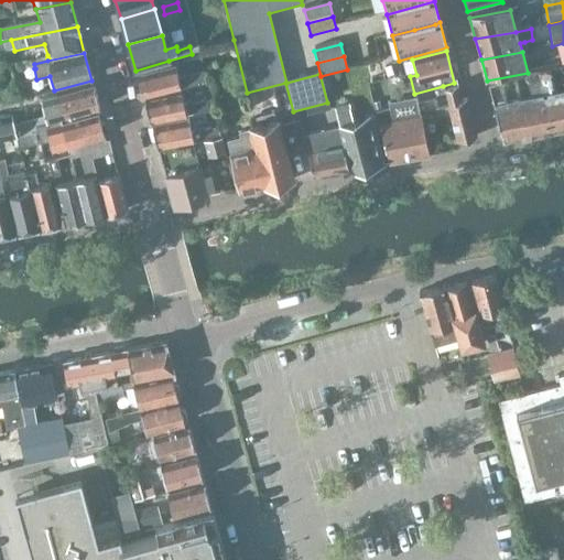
[(143,99),(207,85),(205,73),(179,79),(175,67),(137,77),(143,99)]
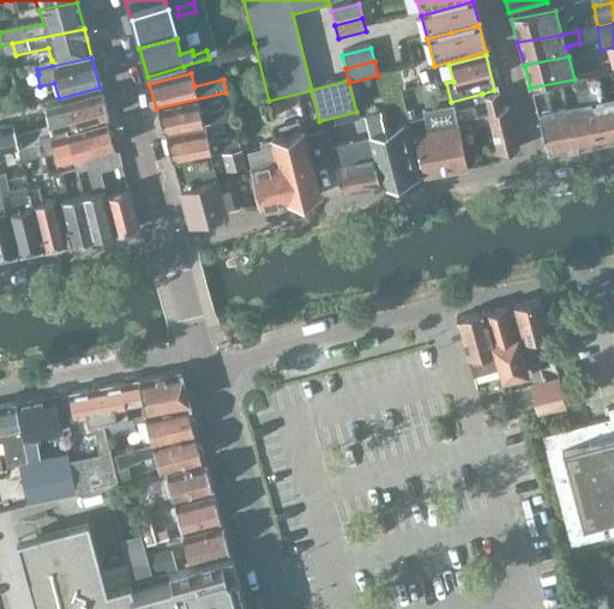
[(603,100),(600,79),(585,82),(599,148),(613,144),(613,102),(601,104),(600,101),(603,100)]
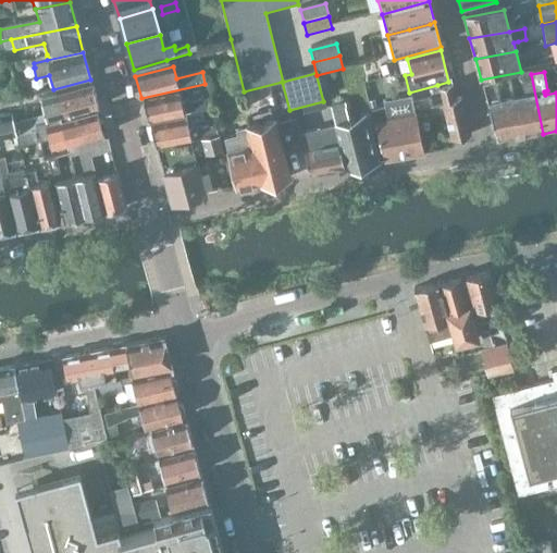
[(520,138),(543,134),(531,74),(520,76),(524,99),(514,101),(520,138)]
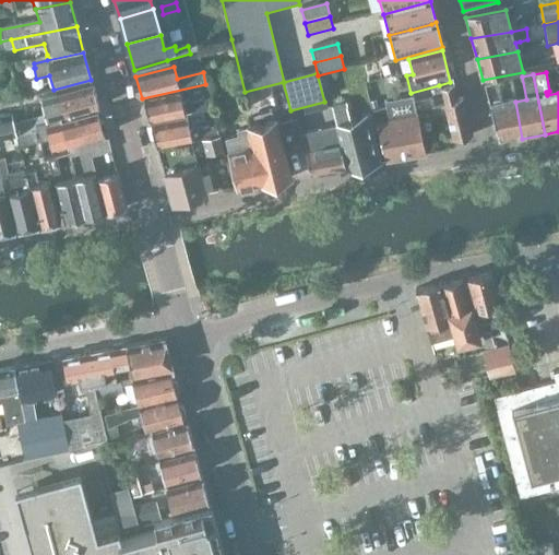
[(411,93),(414,104),(430,99),(432,110),(444,108),(453,143),(472,139),(462,102),(458,103),(453,89),(440,92),(439,85),(411,93)]
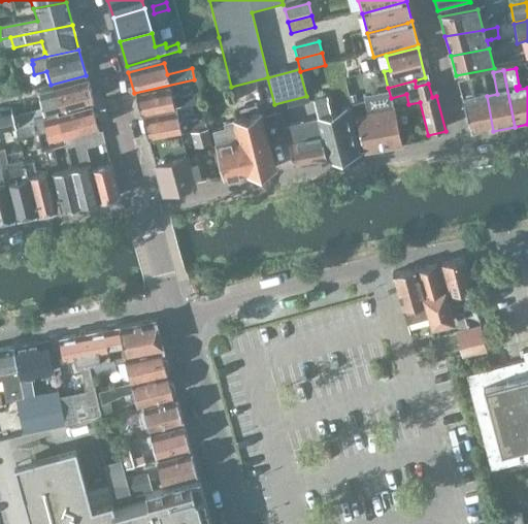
[(474,98),(470,80),(458,83),(471,134),(493,131),(487,96),(474,98)]
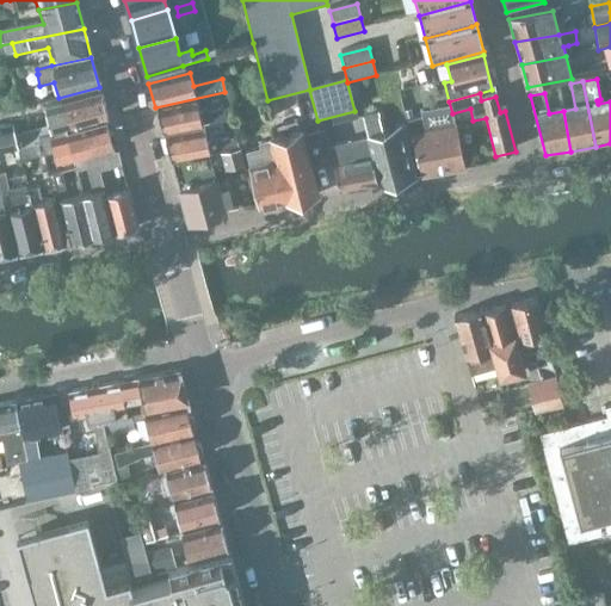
[(61,105),(67,130),(105,121),(109,119),(102,94),(61,105)]
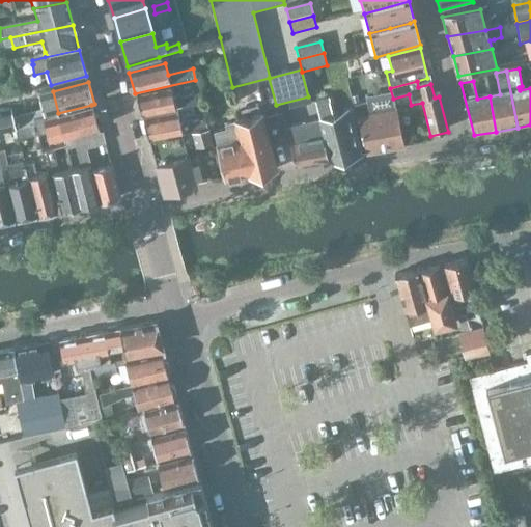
[(179,100),(179,99),(172,100),(170,90),(136,96),(142,117),(196,107),(194,96),(179,100)]
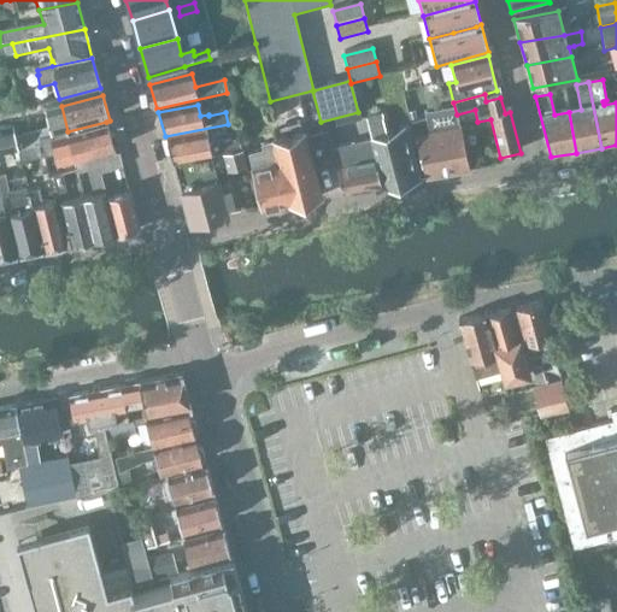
[(383,188),(419,182),(407,130),(387,136),(382,119),(369,124),(372,140),(383,188)]
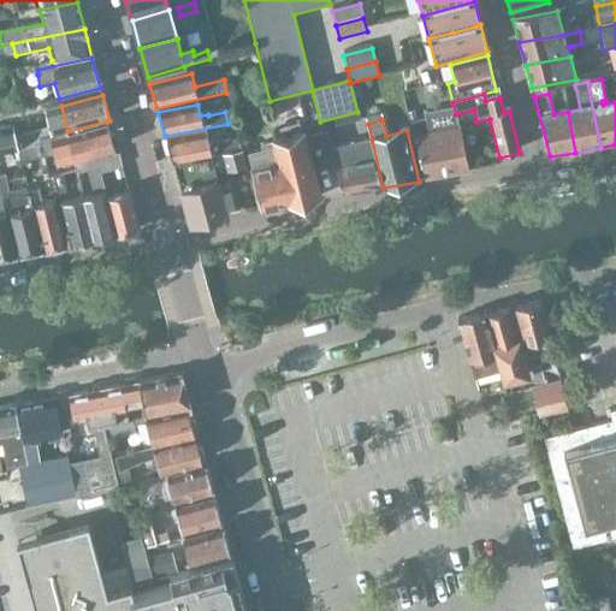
[(73,164),(95,158),(114,152),(113,148),(117,146),(114,137),(110,137),(106,122),(67,131),(58,135),(42,138),(42,140),(39,141),(43,158),(70,152),(73,164)]
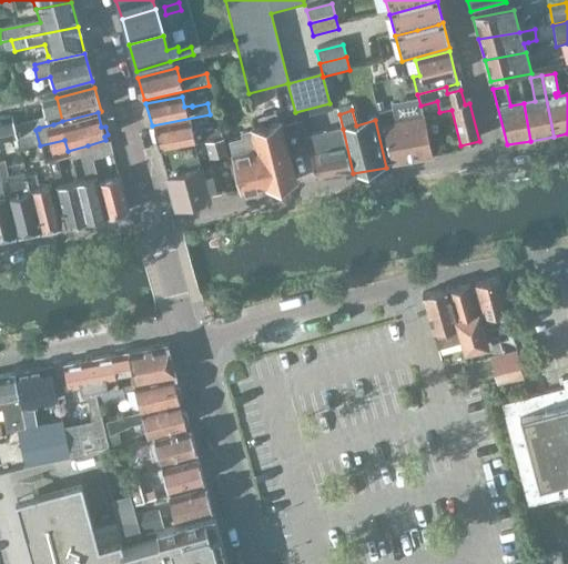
[(378,116),(392,167),(433,160),(423,118),(395,123),(393,112),(378,116)]
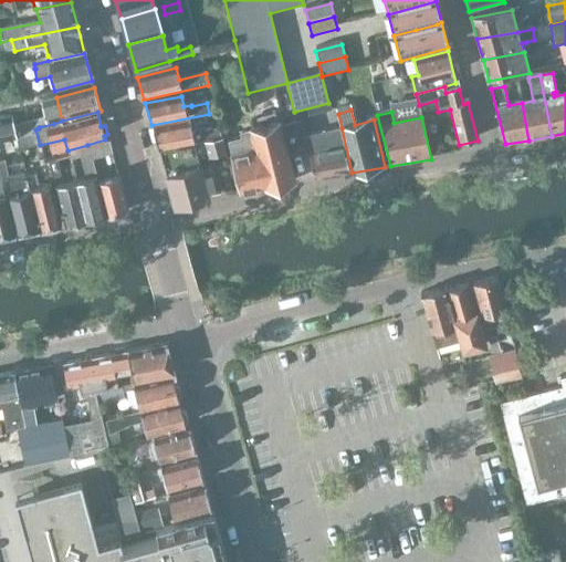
[(0,143),(16,141),(18,139),(12,117),(0,120),(0,143)]
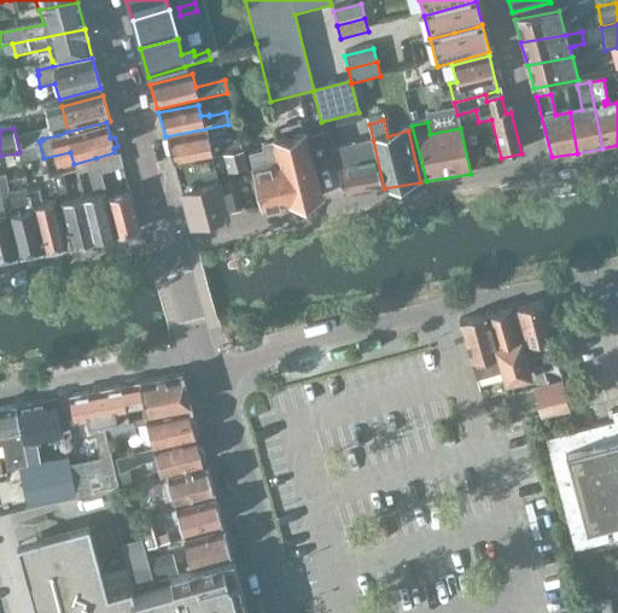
[(242,152),(239,141),(210,147),(207,132),(167,140),(173,165),(175,165),(222,156),(242,152)]
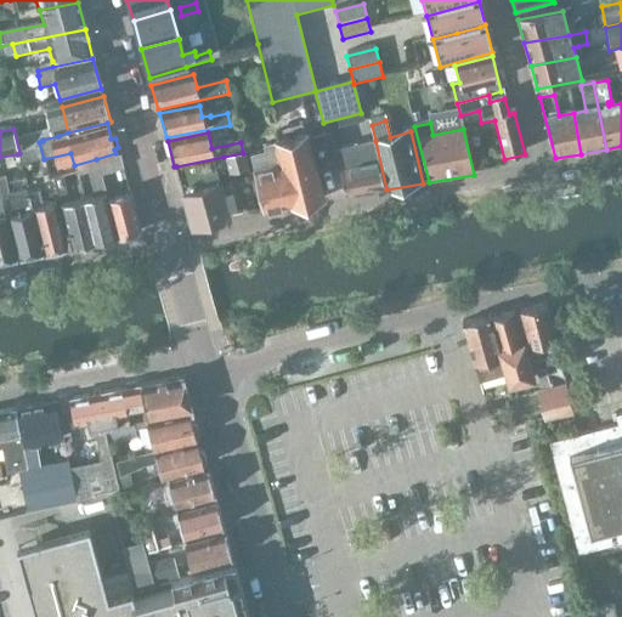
[(292,209),(304,207),(323,203),(316,174),(338,168),(329,135),(309,140),(307,135),(272,145),(272,146),(263,148),(264,154),(249,158),(264,214),(290,208),(292,209)]
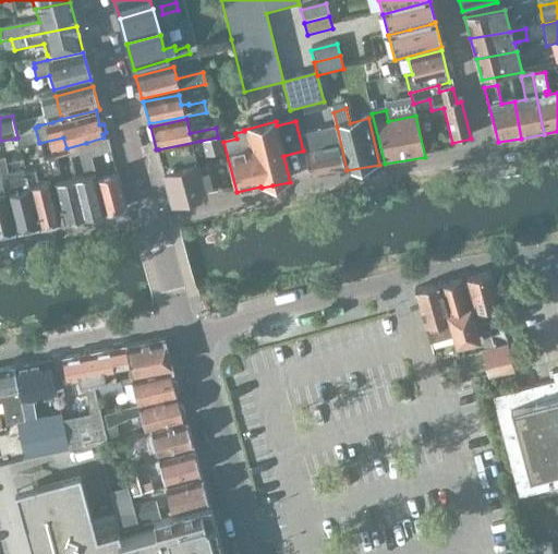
[(344,171),(339,147),(335,129),(302,136),(310,178),(344,171)]
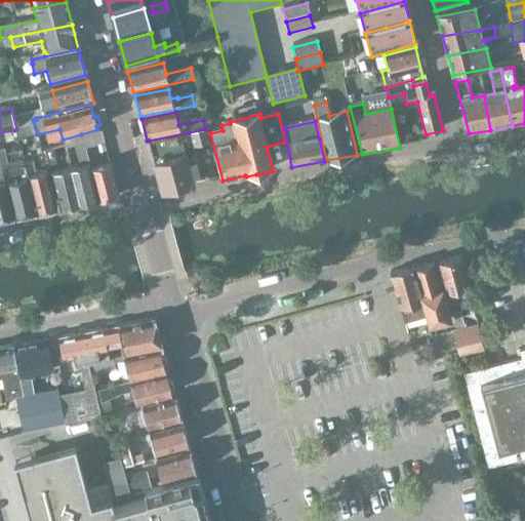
[(16,129),(14,130),(17,142),(17,139),(35,136),(33,126),(16,129)]
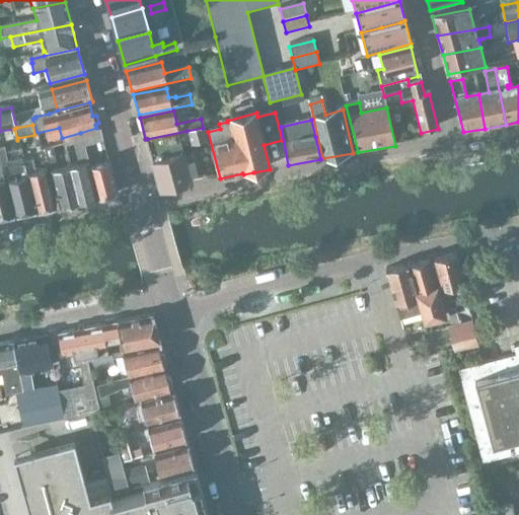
[(96,128),(80,133),(62,138),(64,147),(74,145),(80,165),(69,167),(78,204),(97,200),(89,168),(85,152),(84,148),(81,136),(97,132),(96,128)]
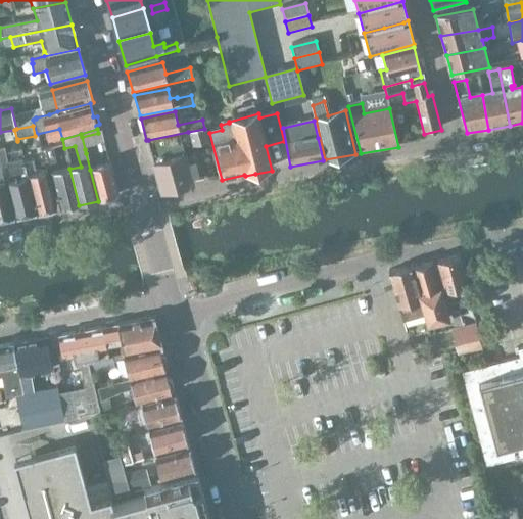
[(204,129),(188,132),(191,143),(192,147),(208,143),(204,129)]
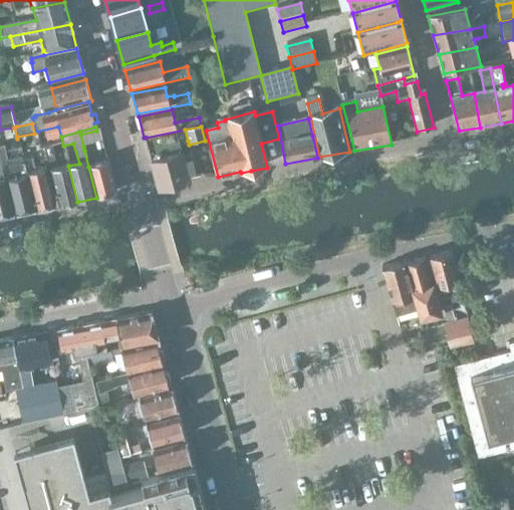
[(17,139),(14,128),(0,130),(0,167),(12,215),(17,214),(34,210),(23,164),(8,168),(3,142),(17,139)]
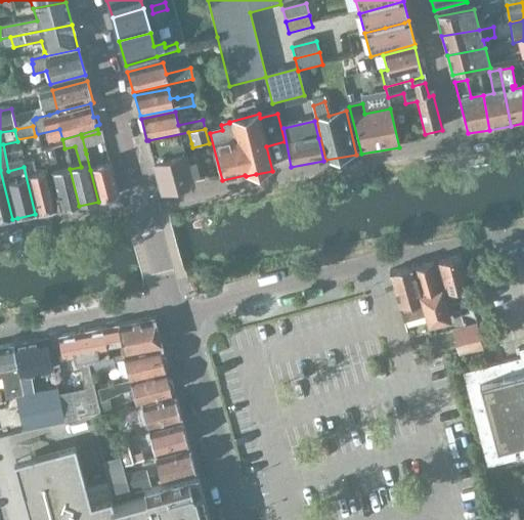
[(100,132),(98,133),(82,137),(85,149),(86,154),(105,148),(100,132)]
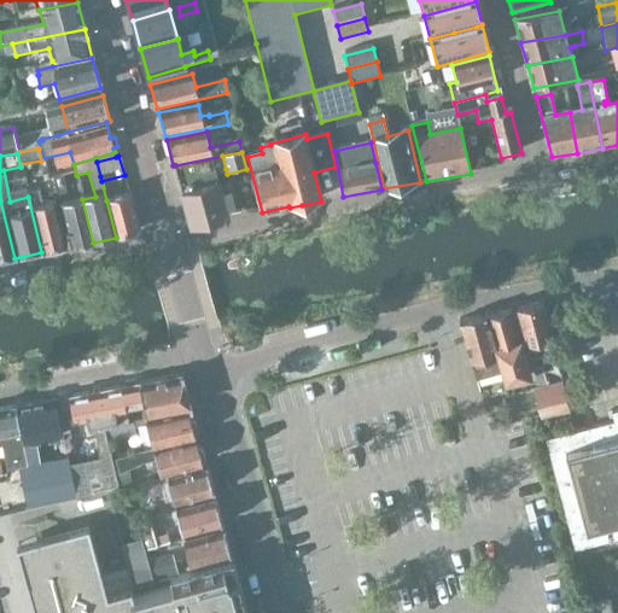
[(181,194),(191,227),(228,217),(216,173),(226,169),(222,156),(175,165),(180,182),(182,193),(181,194)]
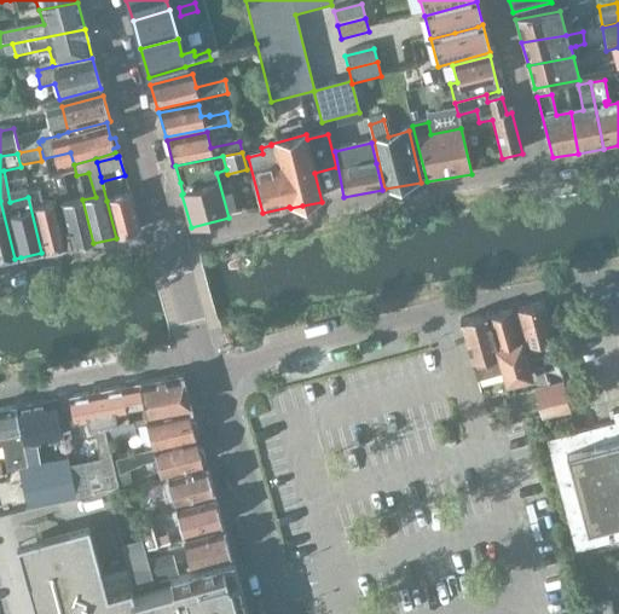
[(62,178),(52,180),(70,247),(93,243),(82,200),(68,202),(62,178)]
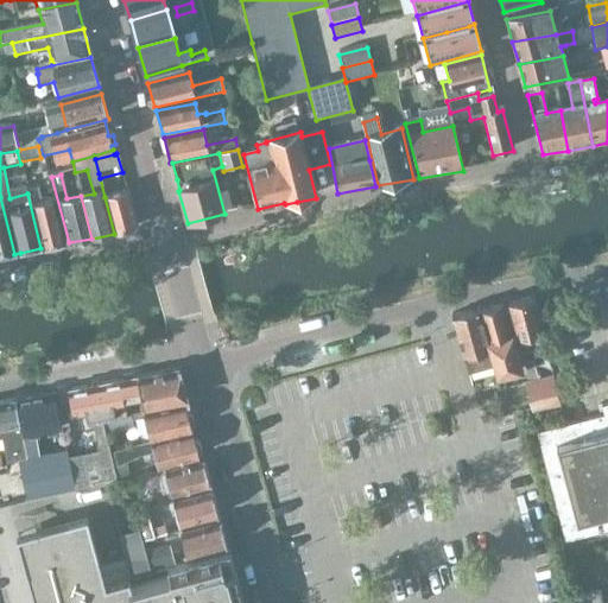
[(27,191),(27,194),(40,248),(65,242),(54,200),(42,202),(38,189),(27,191)]
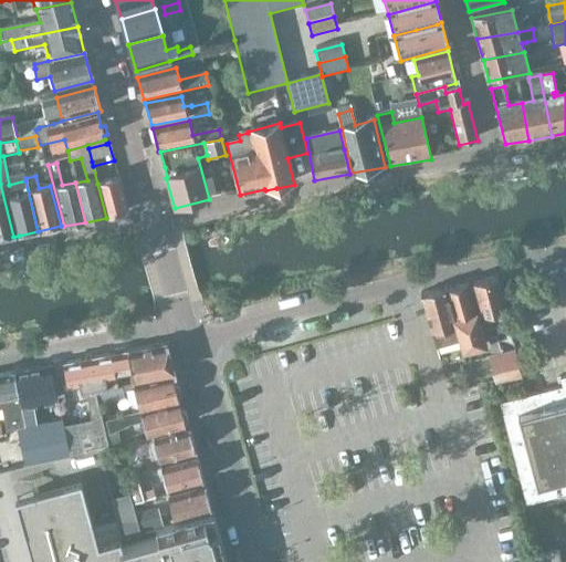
[(97,184),(106,218),(127,214),(118,179),(97,184)]
